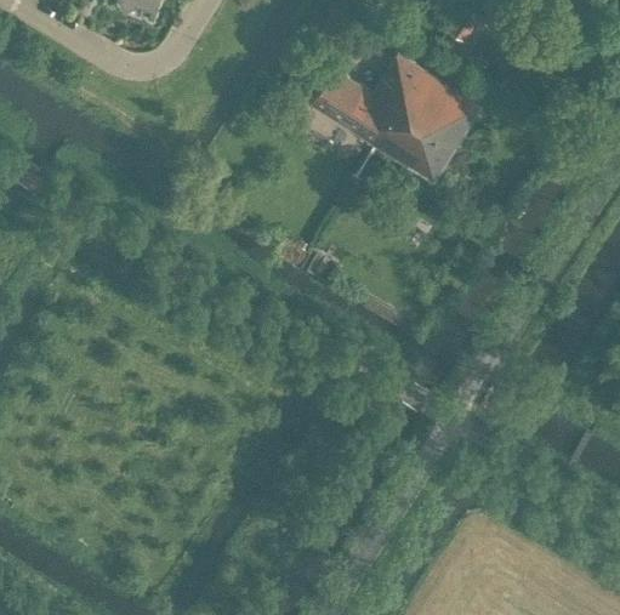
[(154,16),(155,16),(161,0),(121,0),(128,13),(140,7),(155,13),(154,16)]
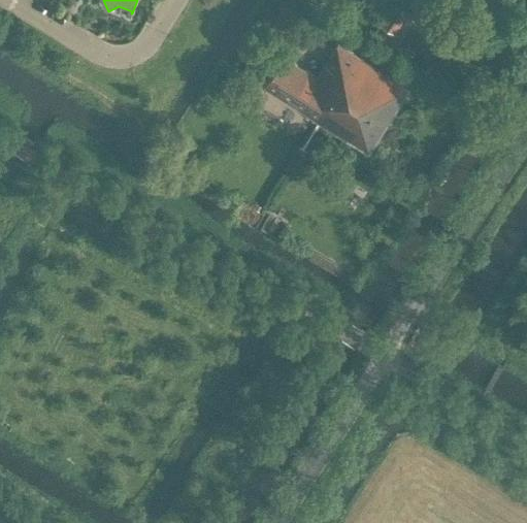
[(410,17),(396,7),(381,30),(396,40),(410,17)]
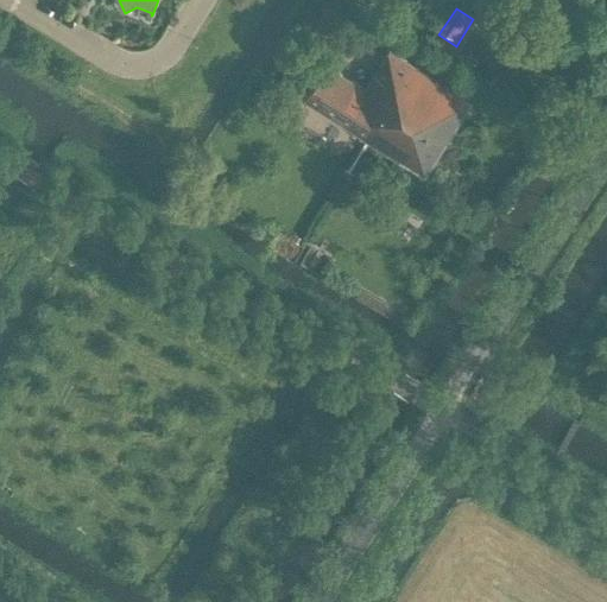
[(499,18),(489,12),(475,35),(485,40),(499,18)]
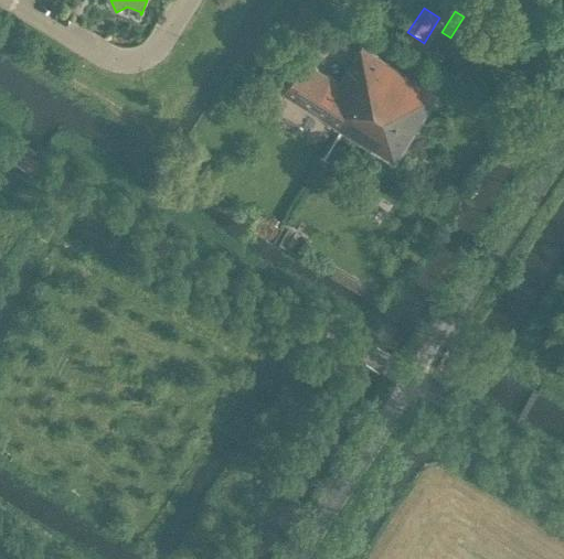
[(541,42),(529,35),(522,46),(533,53),(541,42)]
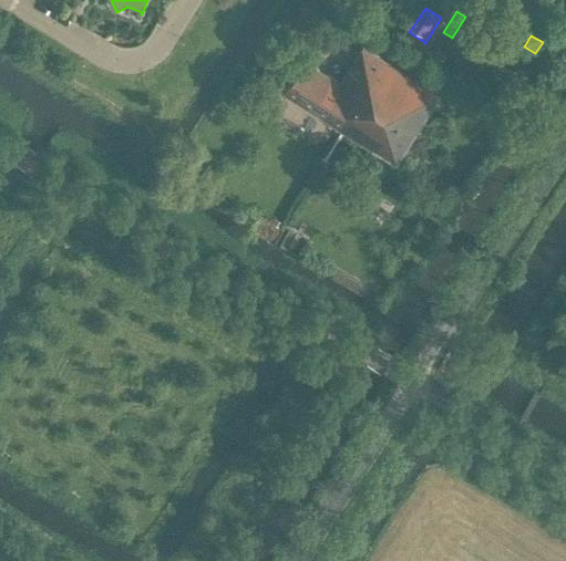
[(305,65),(285,96),(346,134),(389,68),(366,52),(342,89),(305,65)]
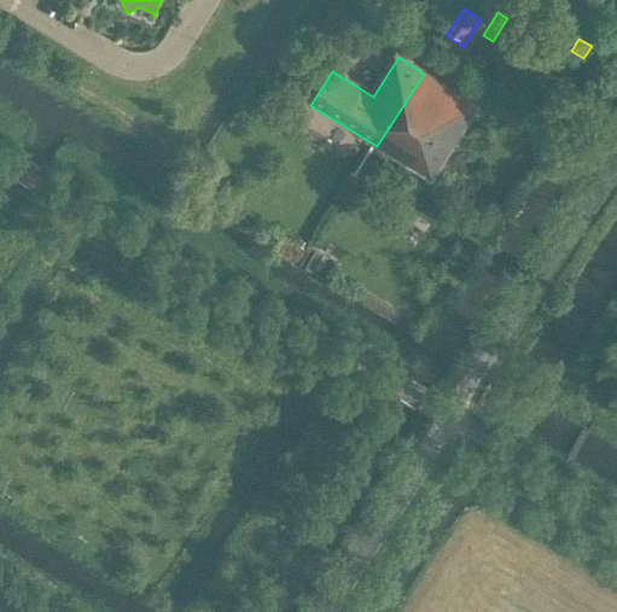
[(434,182),(481,109),(424,74),(377,146),(434,182)]
